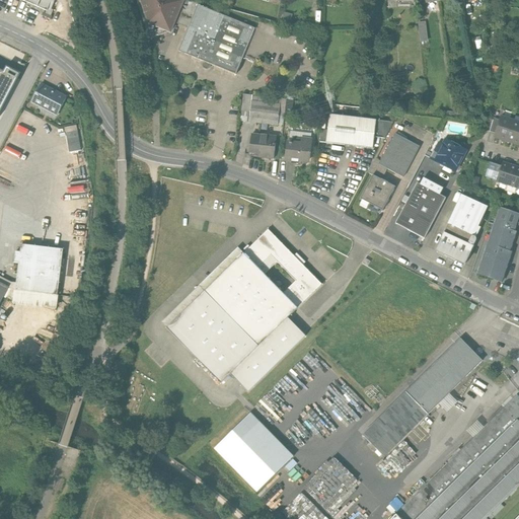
[(22,0),(22,1),(46,11),(45,14),(51,16),(53,10),(51,9),(55,0),(22,0)]
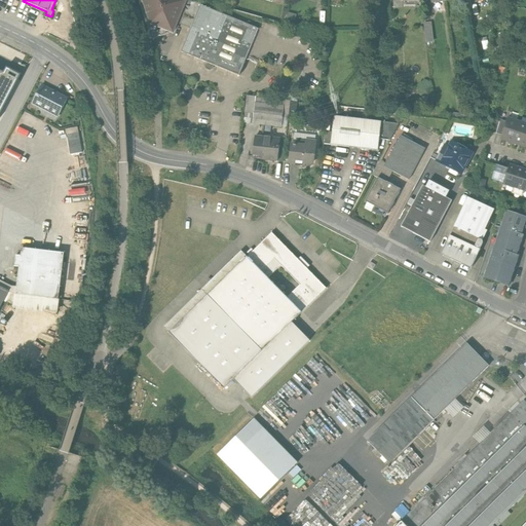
[(184,0),(141,0),(154,27),(174,35),(189,3),(184,0)]
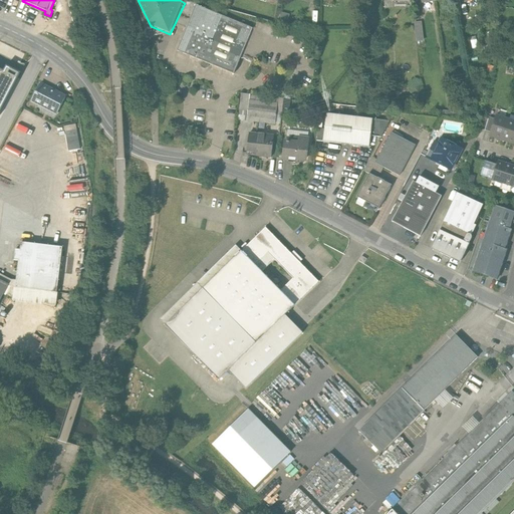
[(196,6),(177,52),(234,76),(254,29),(196,6)]
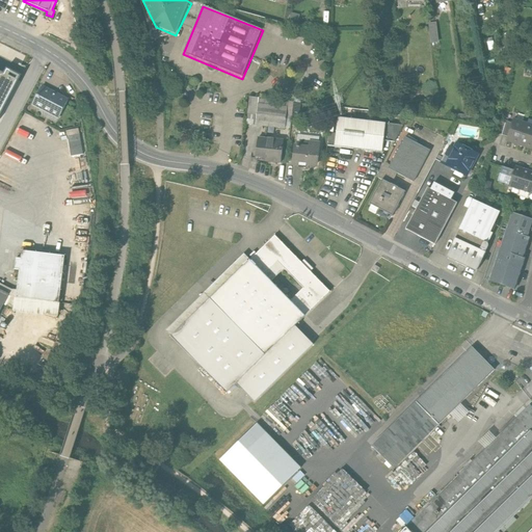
[(437,23),(429,24),(431,44),(439,43),(437,23)]
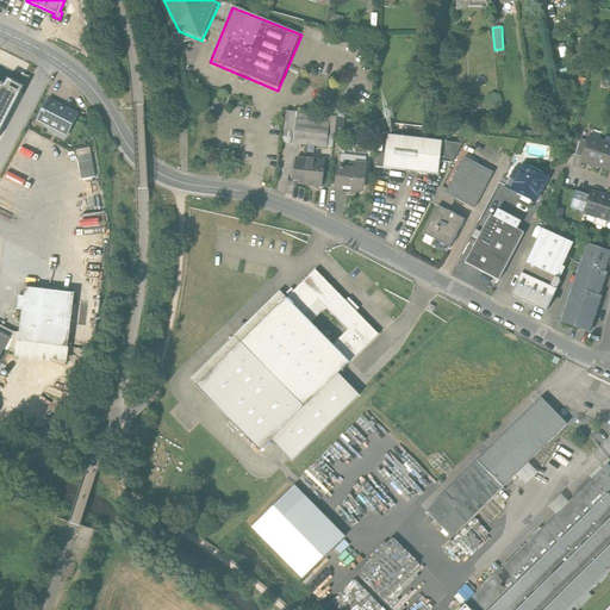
[(0,120),(8,105),(17,87),(0,78),(0,120)]
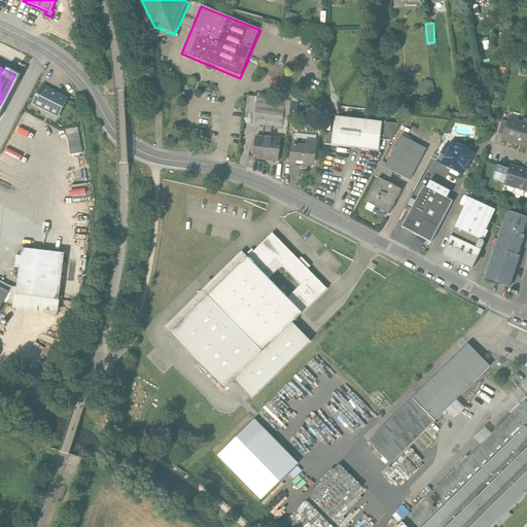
[(498,79),(503,80),(506,69),(501,67),(498,79)]
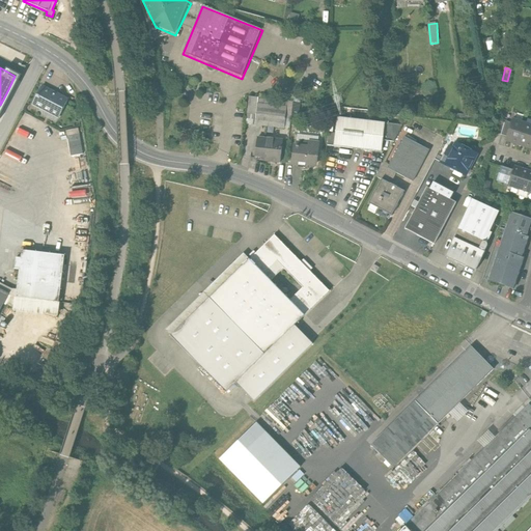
[(22,80),(15,76),(7,91),(14,94),(22,80)]
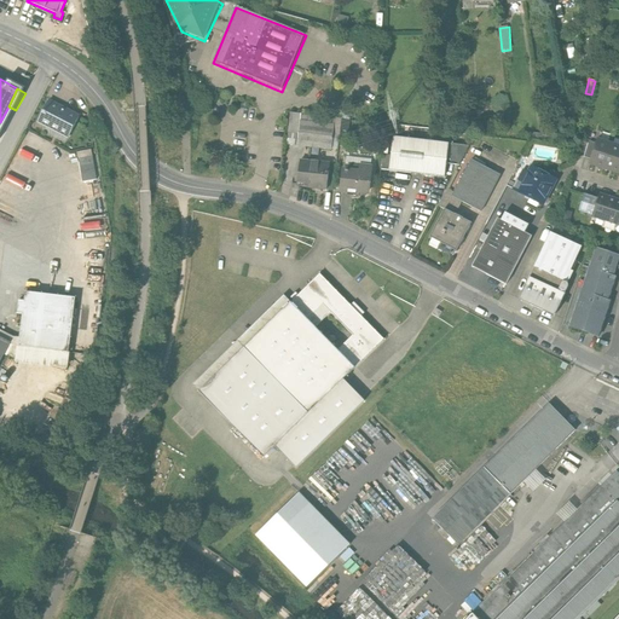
[(50,100),(38,123),(46,128),(47,125),(69,136),(80,116),(50,100)]
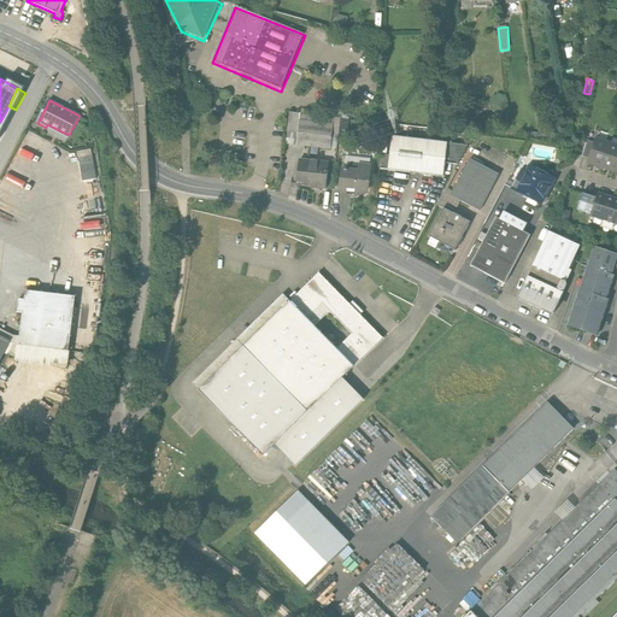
[(297,145),(299,121),(300,115),(289,113),(286,144),(297,145)]
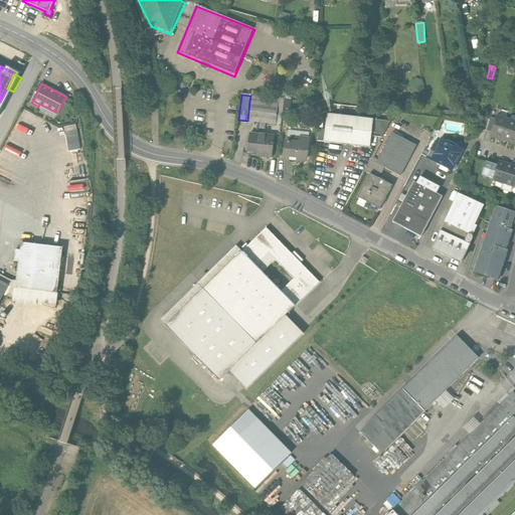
[(278,99),(278,104),(276,115),(283,116),(285,100),(278,99)]
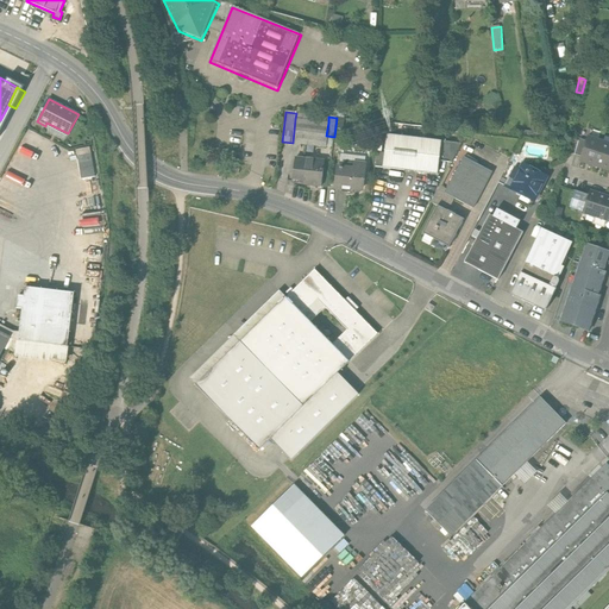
[(328,123),(295,119),(293,143),(325,148),(326,136),(328,123)]
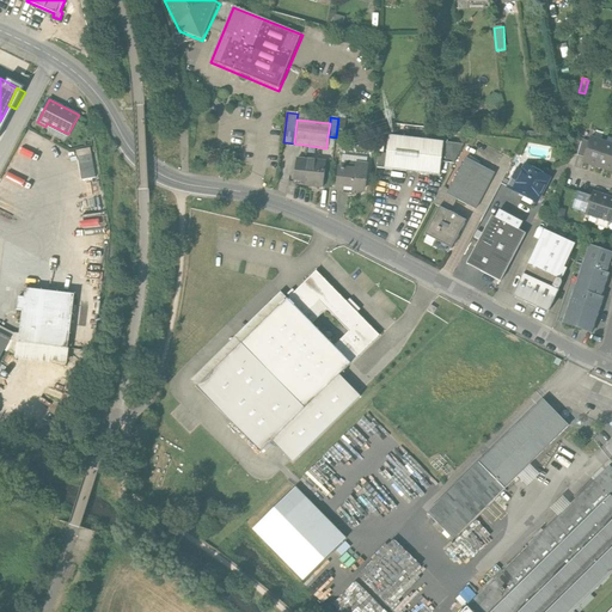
[(387,154),(385,169),(440,175),(444,142),(389,136),(387,154)]
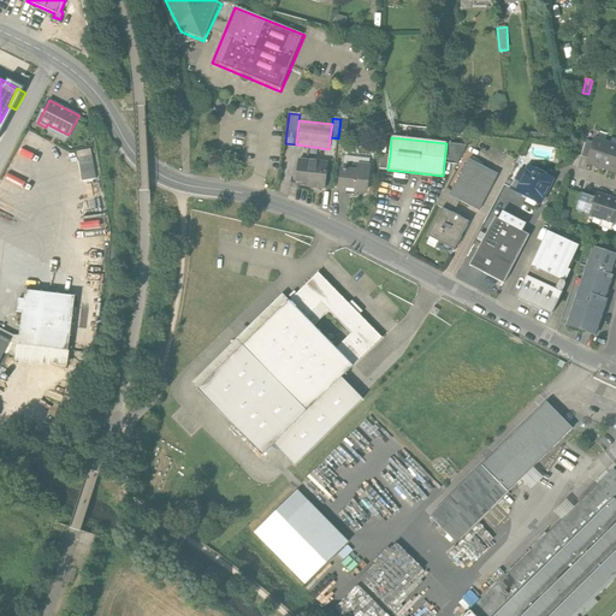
[(586,163),(599,167),(606,143),(594,138),(593,143),(588,159),(586,163)]
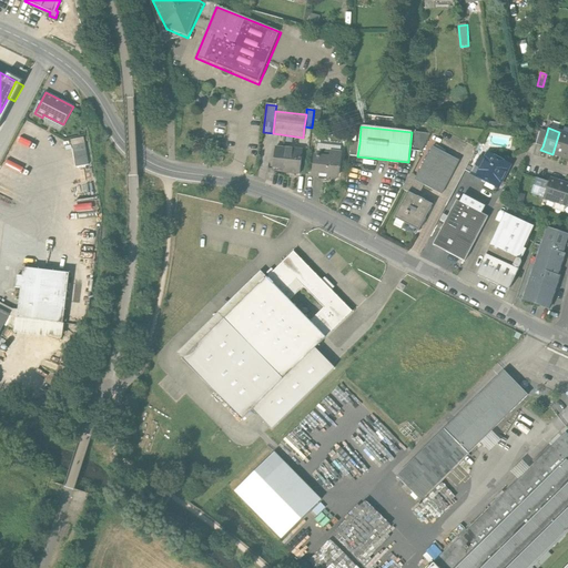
[(529,143),(536,144),(540,132),(533,130),(529,143)]
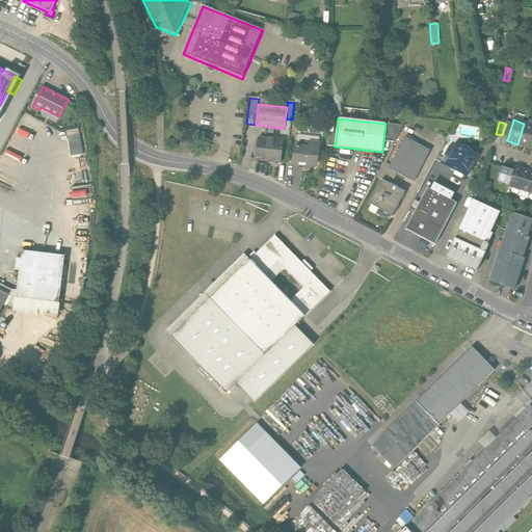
[(507,122),(506,124),(502,135),(508,137),(512,124),(507,122)]
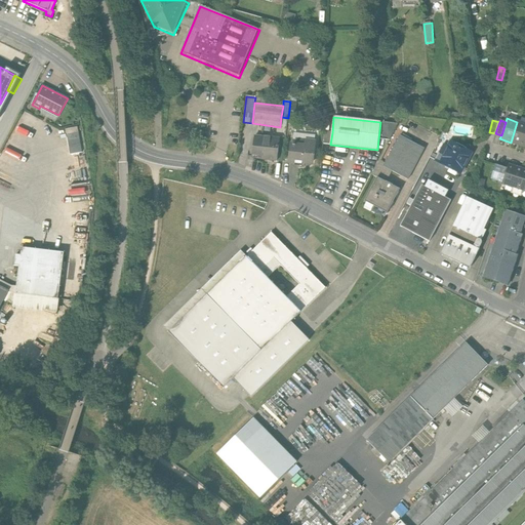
[(524,133),(524,124),(517,122),(511,143),(521,146),(524,133)]
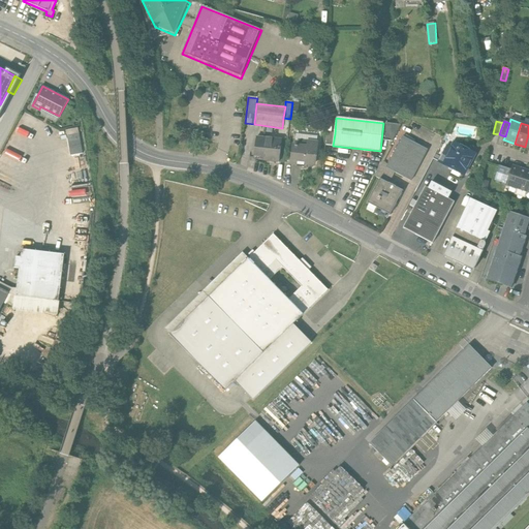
[(281,141),(256,137),(254,156),(266,157),(266,161),(279,162),(281,141)]
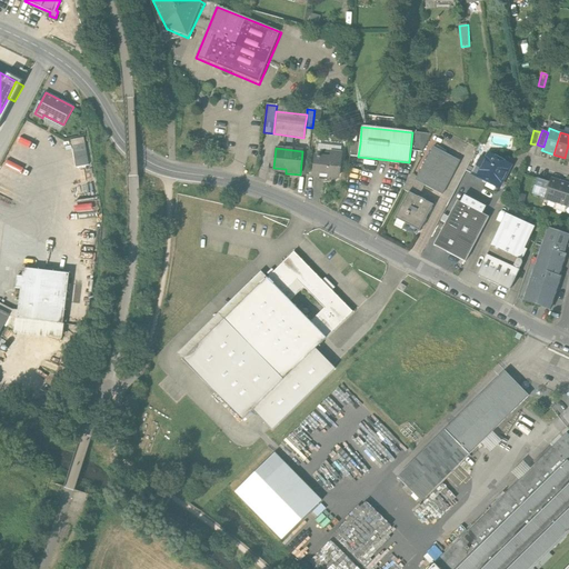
[(433,148),(417,182),(443,196),(460,161),(433,148)]
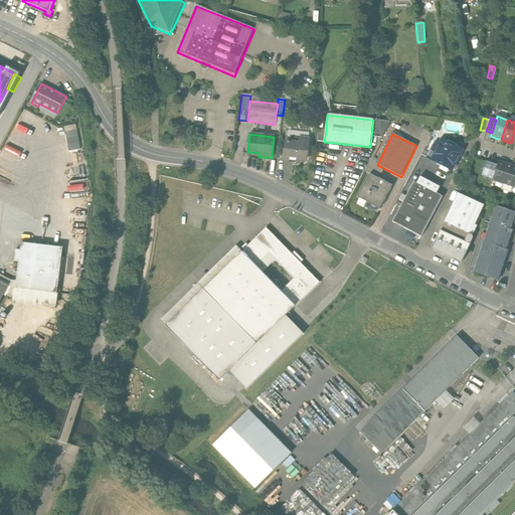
[(280,137),(274,137),(272,158),(278,159),(280,137)]
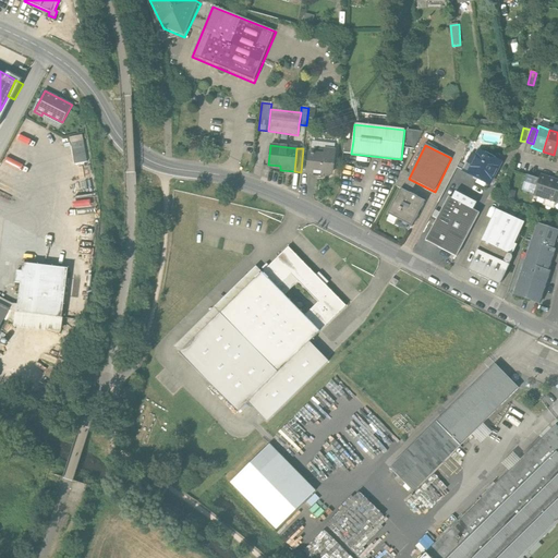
[(310,152),(307,173),(334,176),(336,149),(325,148),(325,154),(310,152)]
